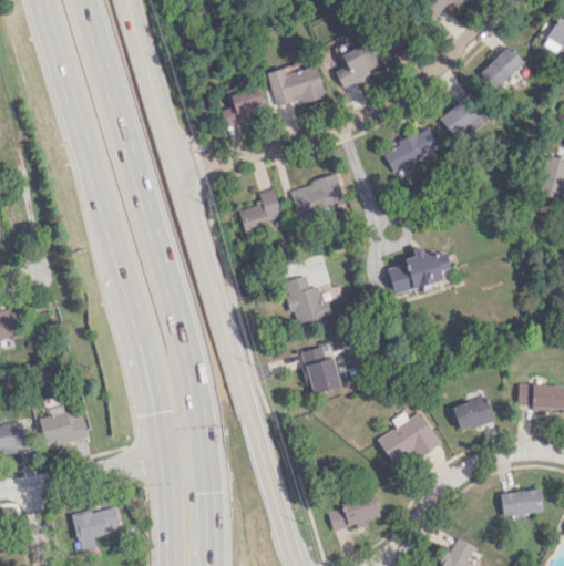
[(459,6),(464,0),(423,0),(421,2),(436,17),(447,7),(449,9),(457,2),(459,6)]
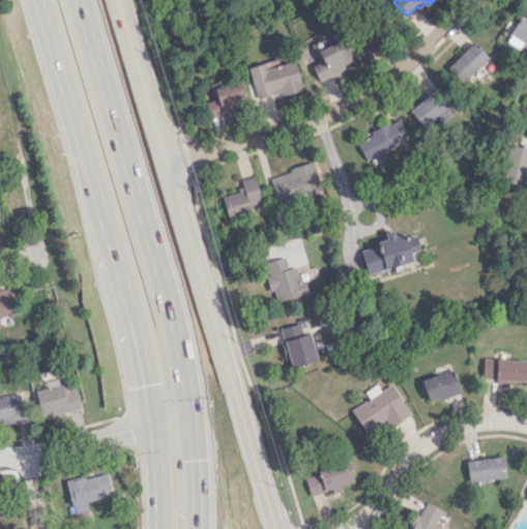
[(523,17),(526,19),(526,45),(511,35),(523,17)]
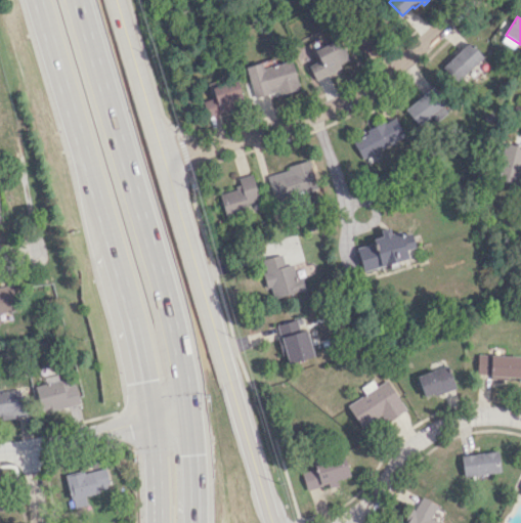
[(339,38),(315,51),(320,60),(310,66),(319,81),(343,68),(341,64),(351,59),(339,38)]
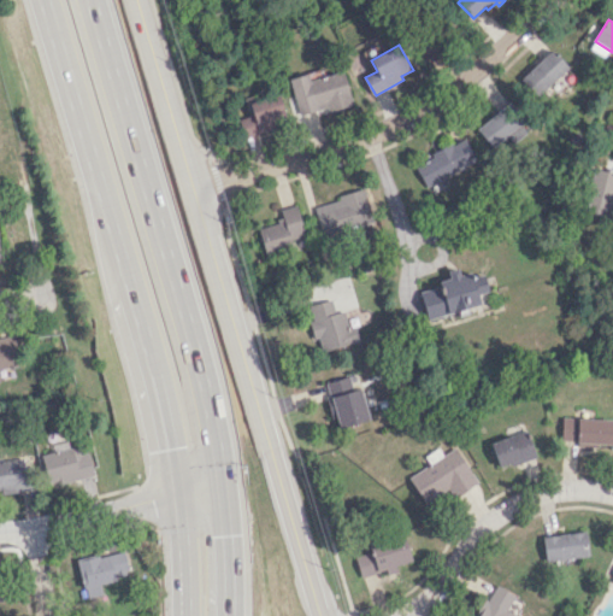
[(554,51),(523,78),(540,97),(570,68),(554,51)]
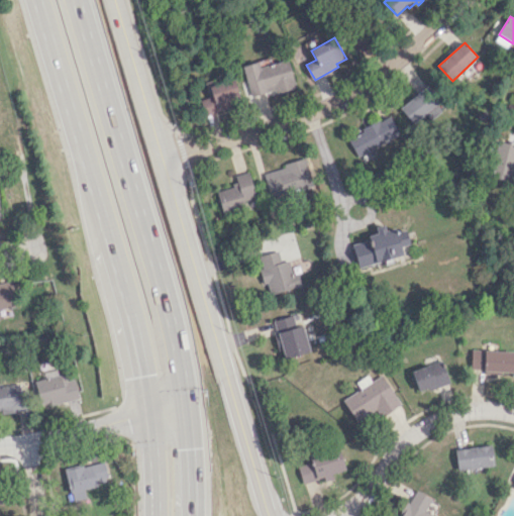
[(260,62),(244,67),(253,97),(277,90),(278,94),(298,87),(290,59),(262,68),(260,62)]
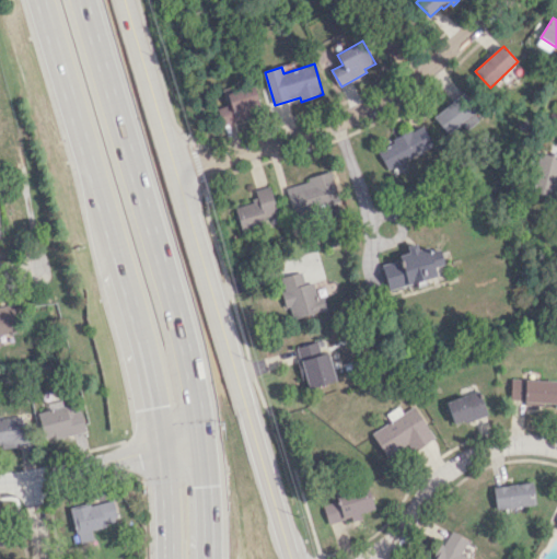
[(218,109),(223,126),(253,117),(252,114),(262,111),(255,86),(228,94),(231,105),(218,109)]
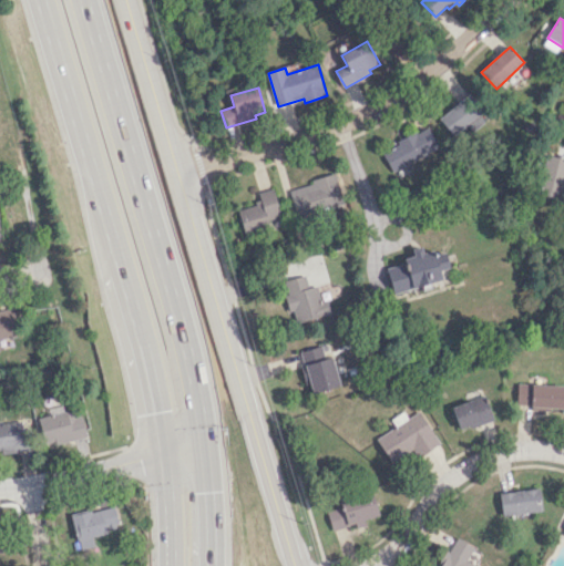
[(472,94),(440,119),(454,136),(485,111),(472,94)]
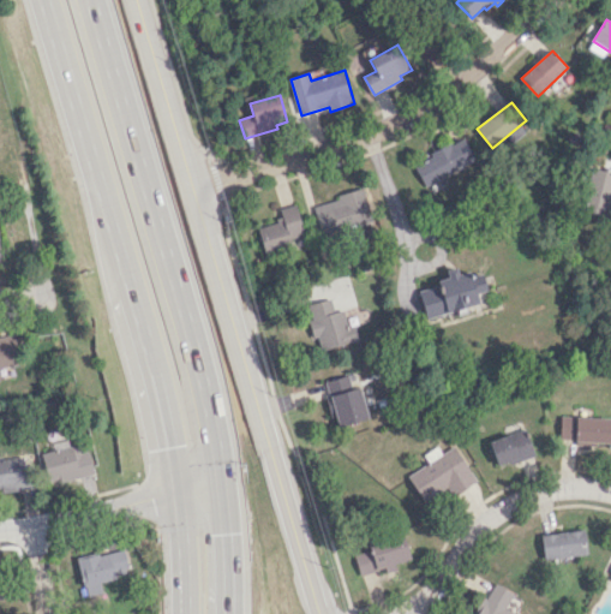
[(465,139),(453,145),(450,143),(432,154),(433,156),(417,166),(427,186),(475,159),(465,139)]
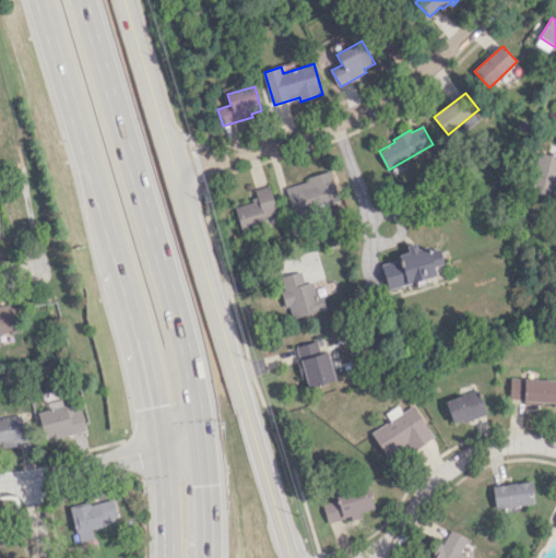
[(555,198),(531,191),(541,153),(555,156),(555,198)]
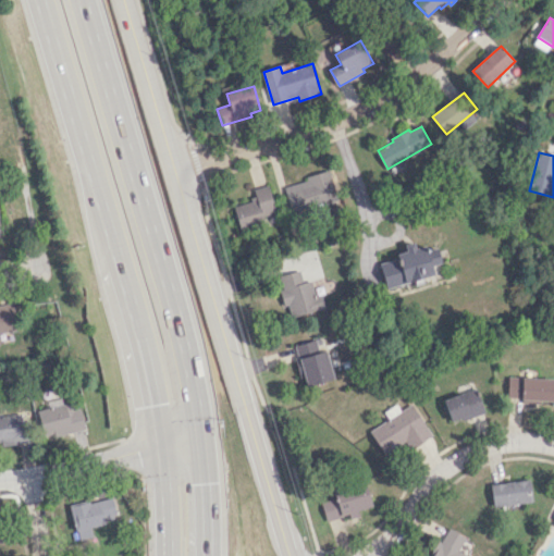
[(331,171),(308,177),(309,182),(285,188),(292,211),(305,207),(306,210),(340,199),(331,171)]
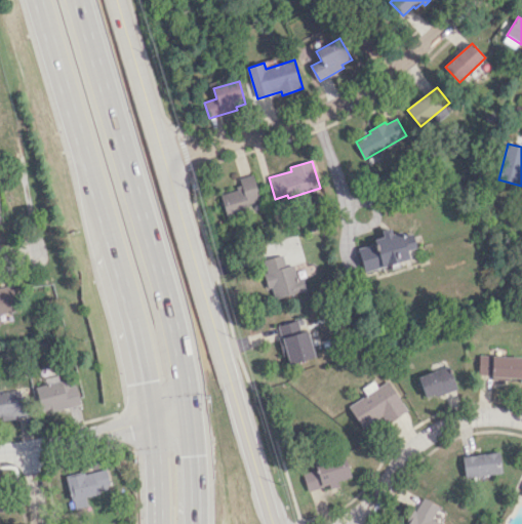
[(253,174),(240,178),(242,186),(238,187),(239,190),(222,195),(228,218),(251,211),(249,204),(262,200),(253,174)]
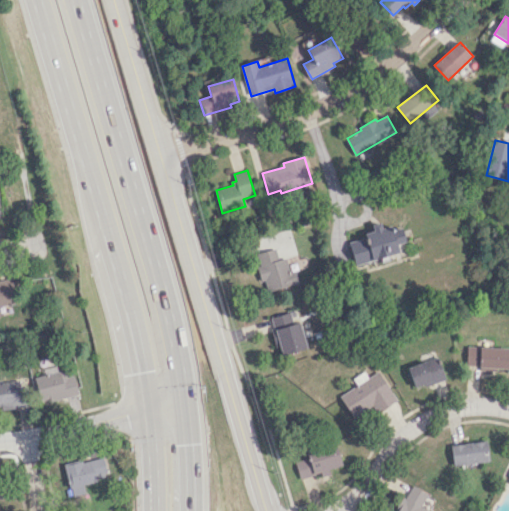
[(381,222),(372,225),(374,231),(365,234),(366,238),(349,243),(356,266),(400,253),(398,245),(407,242),(403,228),(393,231),(391,226),(383,228),(381,222)]
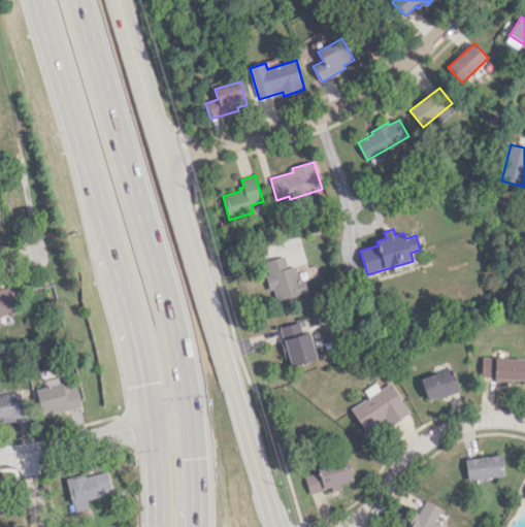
[(265,262),(268,273),(265,274),(269,291),(274,289),(277,300),(310,291),(306,278),(299,281),(296,267),(289,268),(286,257),(265,262)]
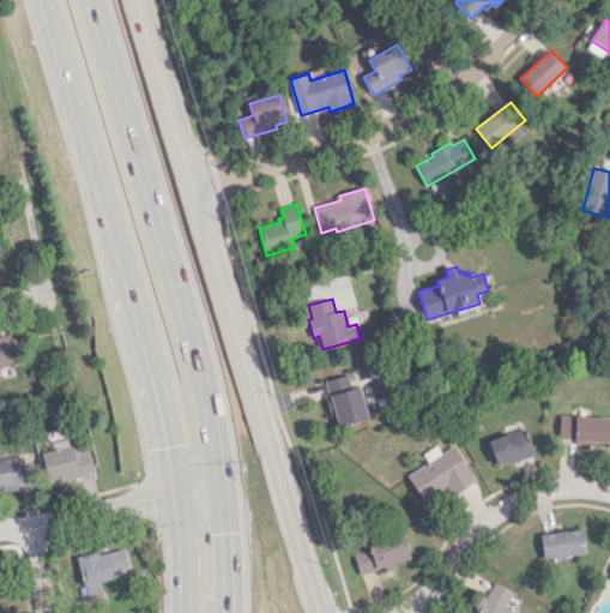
[(0,368),(22,365),(16,334),(0,336),(0,368)]
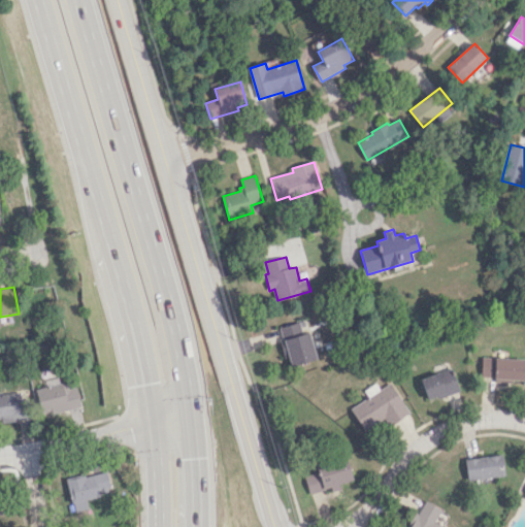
[(318,359),(309,332),(304,334),(300,322),(281,328),(292,367),(318,359)]
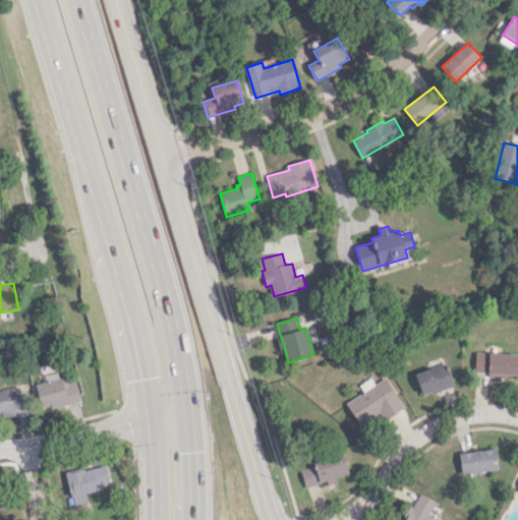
[(517,354),(476,353),(476,374),(517,376),(517,354)]
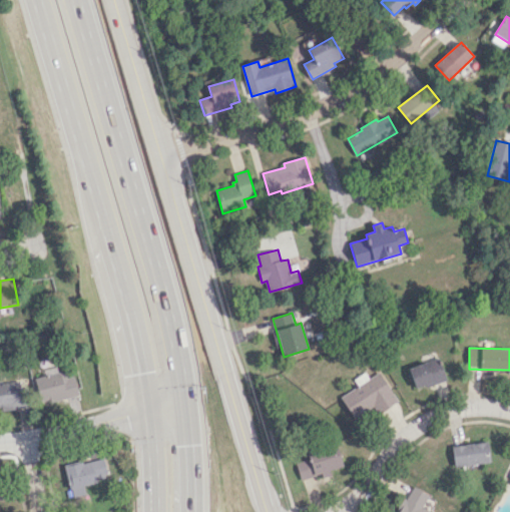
[(417,390),(447,380),(440,358),(410,368),(417,390)]
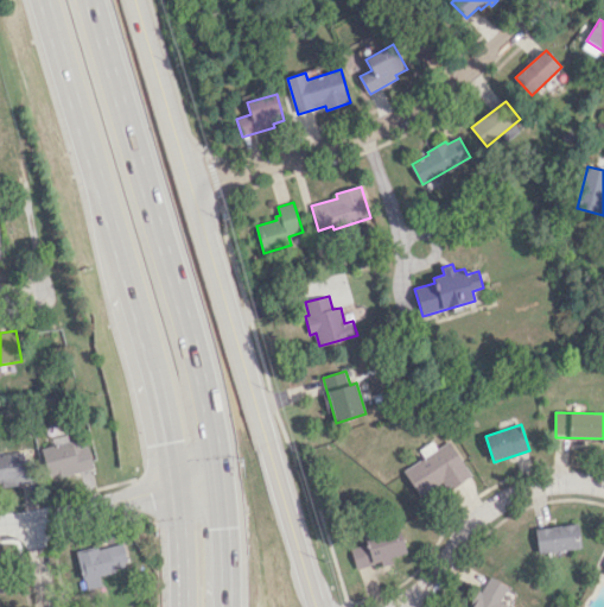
[(43,449),(49,480),(95,470),(90,446),(82,448),(81,441),(71,442),(70,435),(53,438),(56,446),(43,449)]
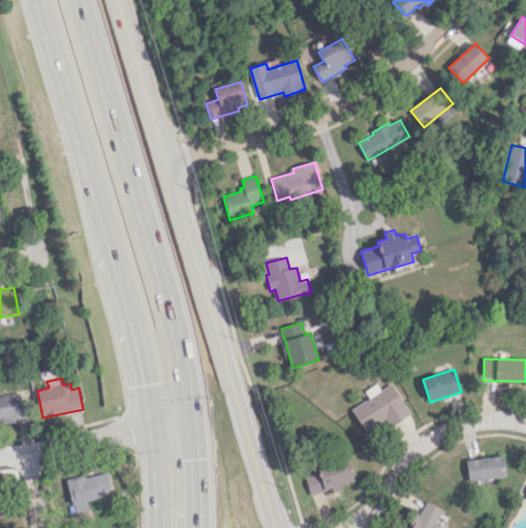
[(410,412),(393,383),(381,391),(378,384),(367,391),(371,398),(352,409),(369,437),(410,412)]
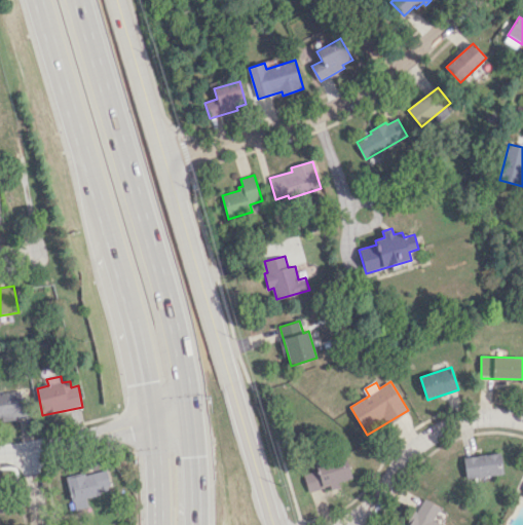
[(0,394),(0,421),(27,418),(22,390),(0,394)]
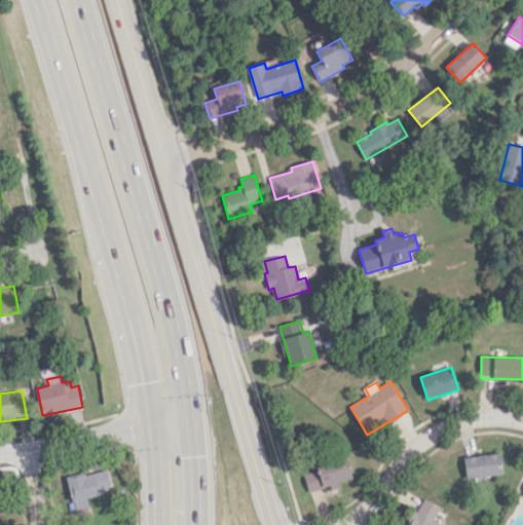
[(464,458),(468,480),(505,474),(501,452),(464,458)]
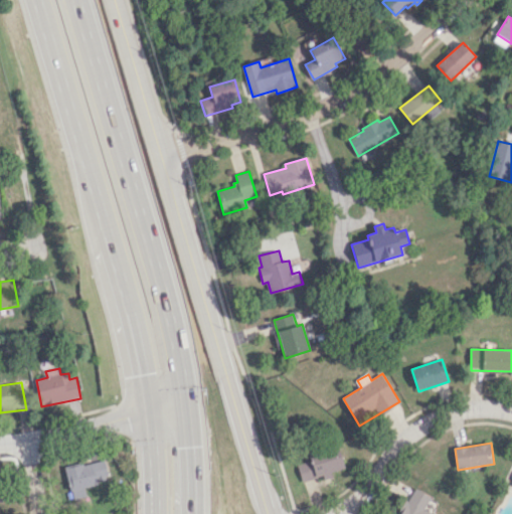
[(299,464),(303,482),(324,477),(325,480),(334,478),(332,473),(346,469),(340,446),(310,453),(312,461),(299,464)]
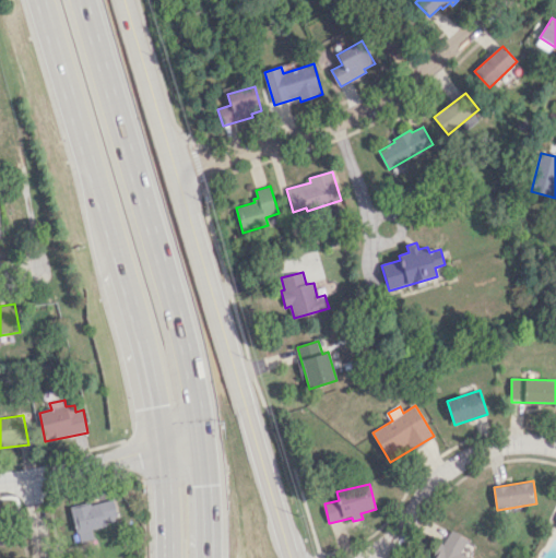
[(77,533),(122,522),(117,498),(71,510),(77,533)]
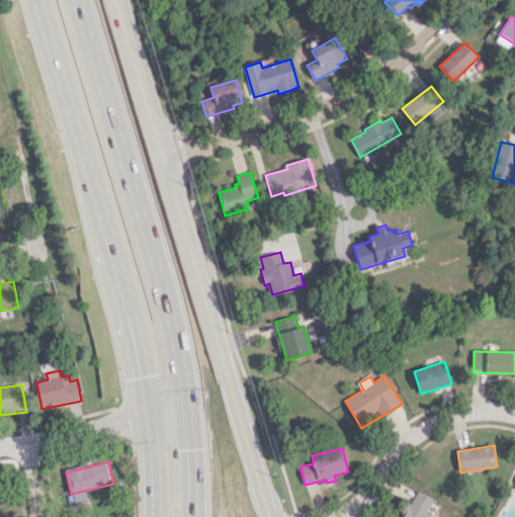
[(434,516),(428,514),(434,499),(416,491),(404,516),(434,516)]
